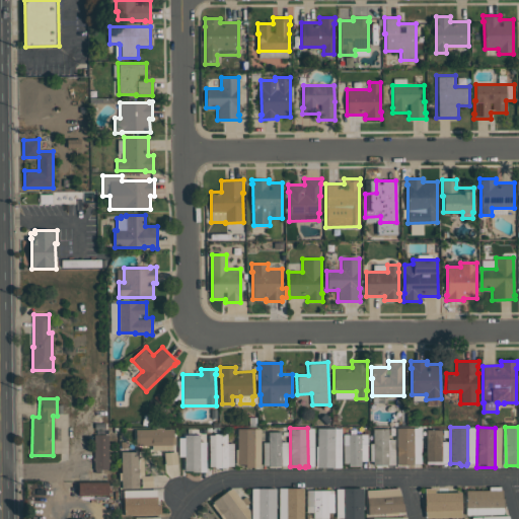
[(317,428),(335,428),(335,467),(317,467),(317,428)]
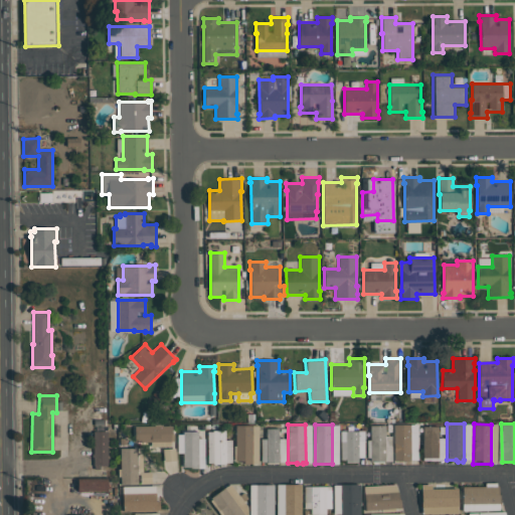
[(394,461),(393,424),(410,424),(410,461),(394,461)]
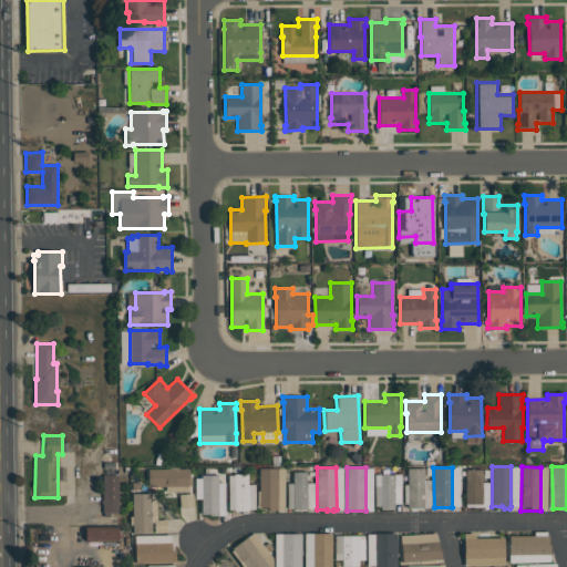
[(192,486),(150,486),(148,485),(148,468),(189,468),(189,477),(192,477),(192,486)]
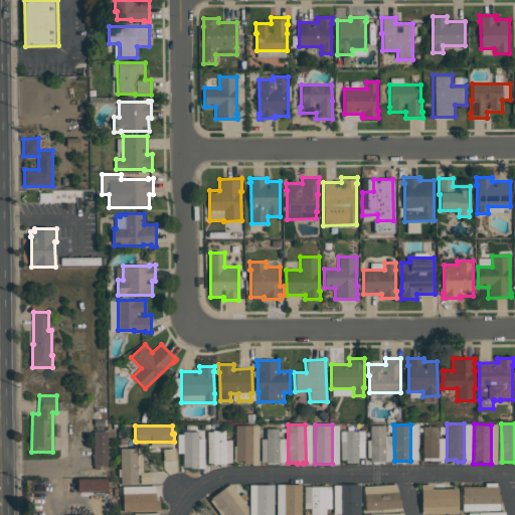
[(252,425),(252,464),(249,464),(244,464),(244,461),(235,461),(235,425),(252,425)]
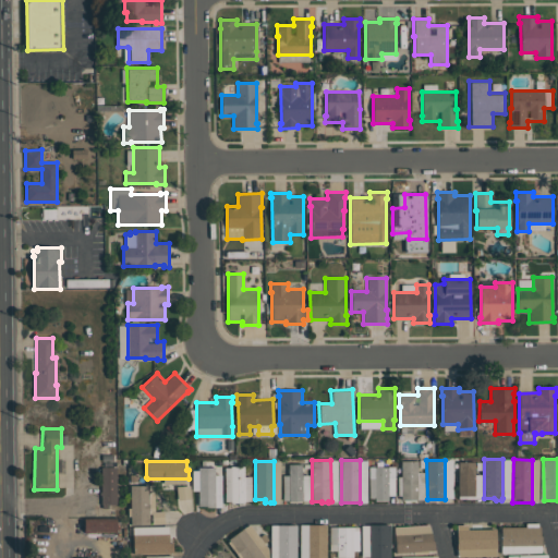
[(401,461),(417,461),(417,500),(401,500),(401,461)]
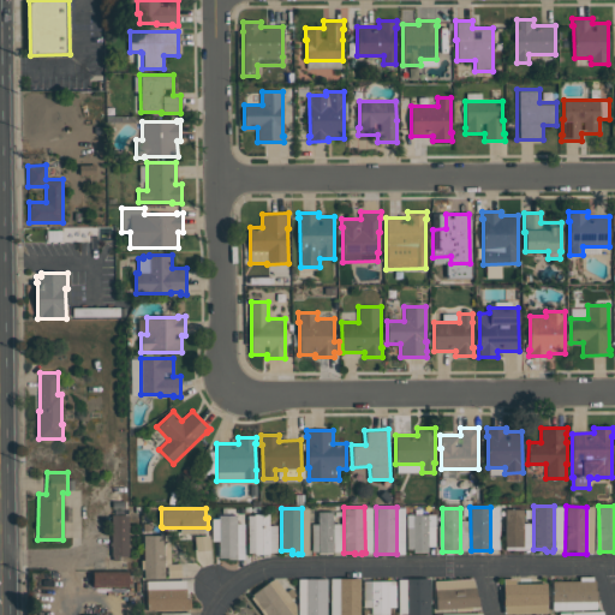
[(506,509),(524,509),(523,547),(505,547),(506,509)]
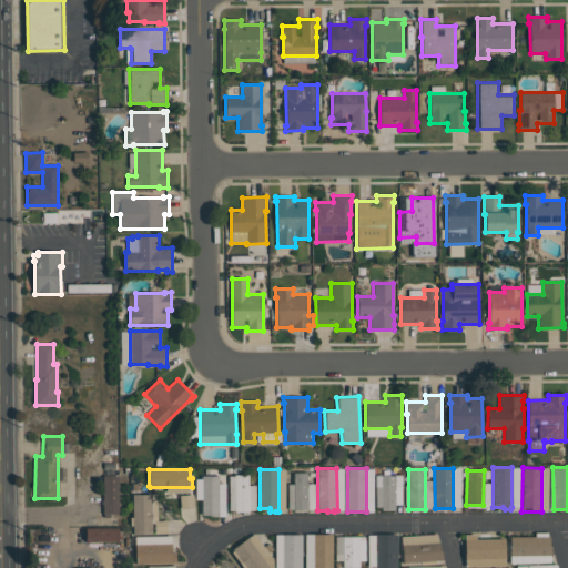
[(307,510),(294,510),(294,473),(307,473),(307,510)]
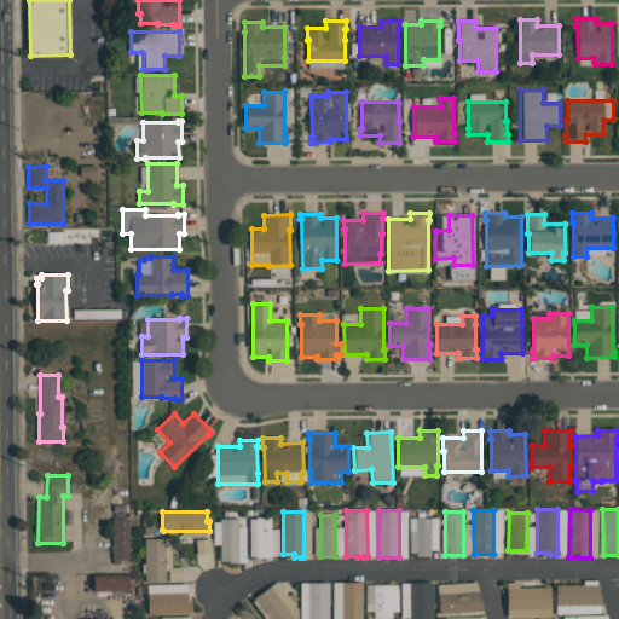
[(256,557),(256,518),(271,518),(271,557),(256,557)]
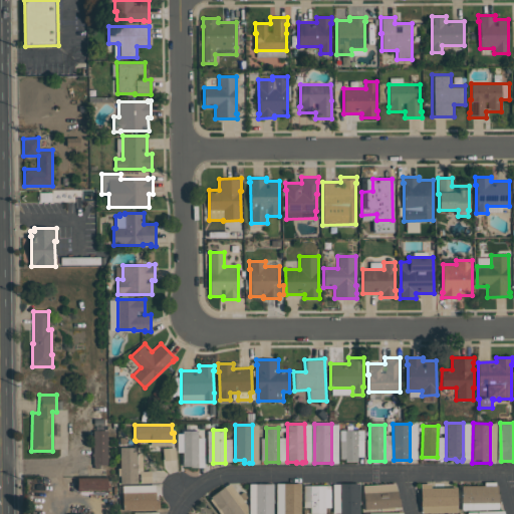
[(357,462),(345,462),(345,430),(357,430),(357,462)]
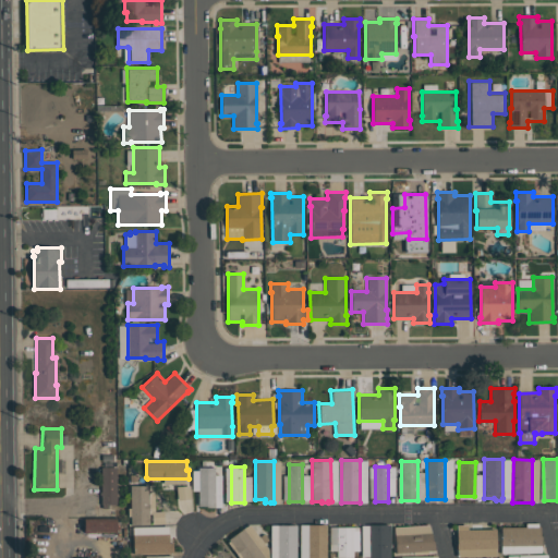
[(117,468),(117,505),(108,505),(108,508),(102,508),(102,468),(117,468)]
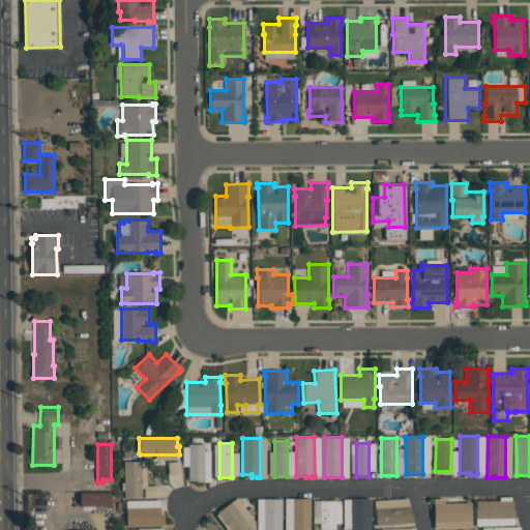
[(188,444),(204,444),(204,482),(197,482),(197,480),(188,480),(188,444)]
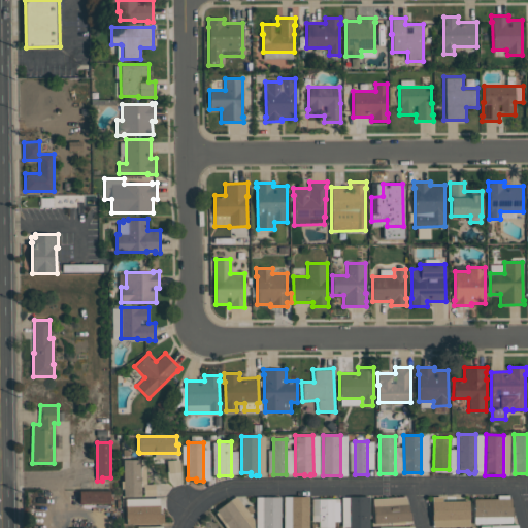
[(124,497),(123,460),(141,459),(141,496),(124,497)]
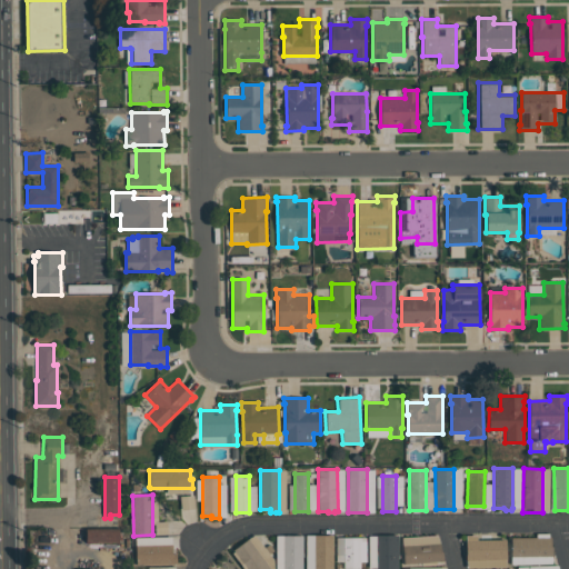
[(119,542),(86,542),(86,528),(119,528),(119,542)]
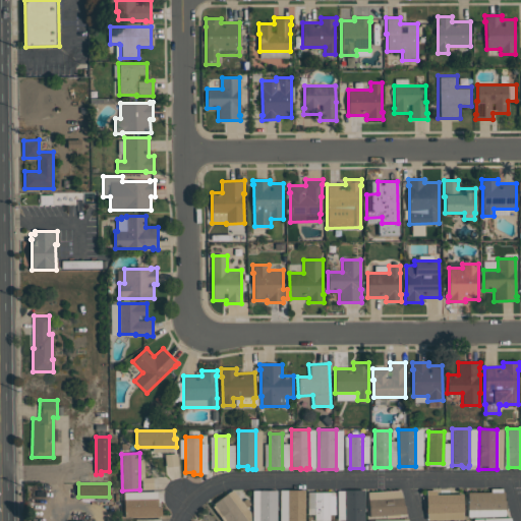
[(304,489),(304,520),(287,520),(287,489),(304,489)]
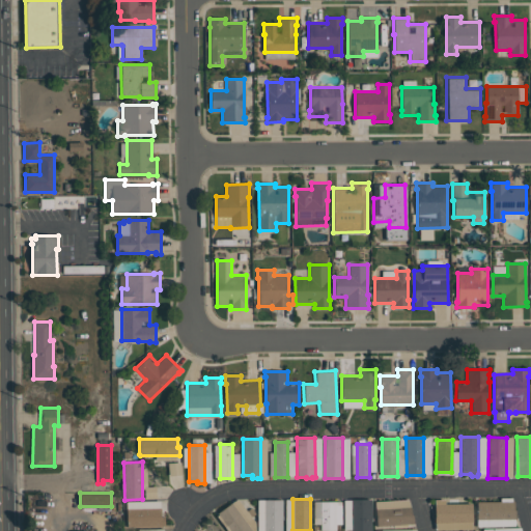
[(352,530),(352,499),(371,499),(371,530),(352,530)]
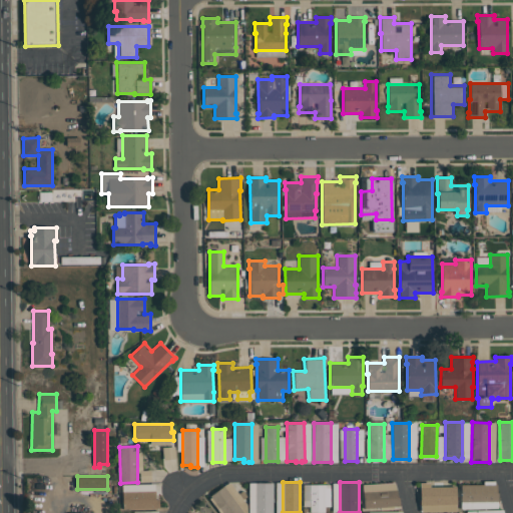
[(273,483),(273,512),(255,512),(255,483),(273,483)]
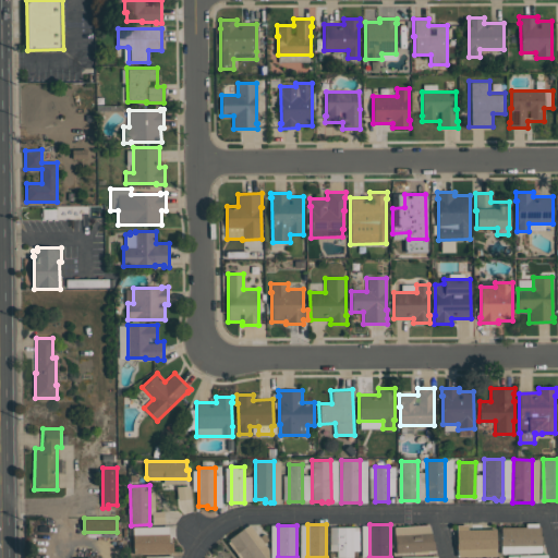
[(353,526),(353,557),(337,557),(337,550),(337,526),(353,526)]
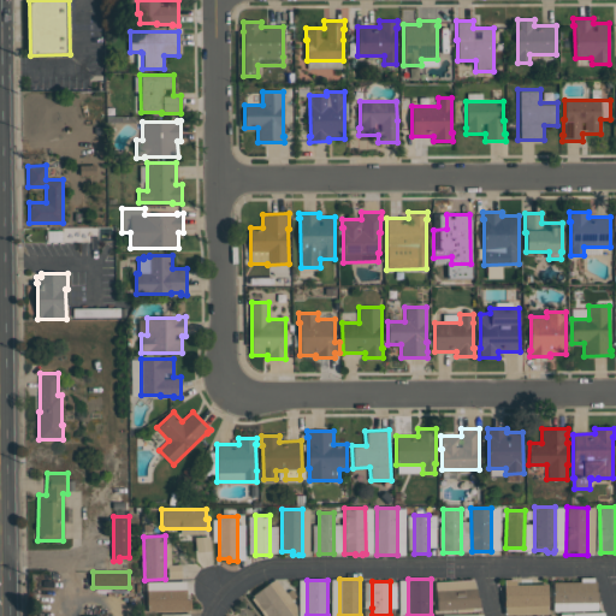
[(266,615),(252,596),(270,582),(295,615),(266,615)]
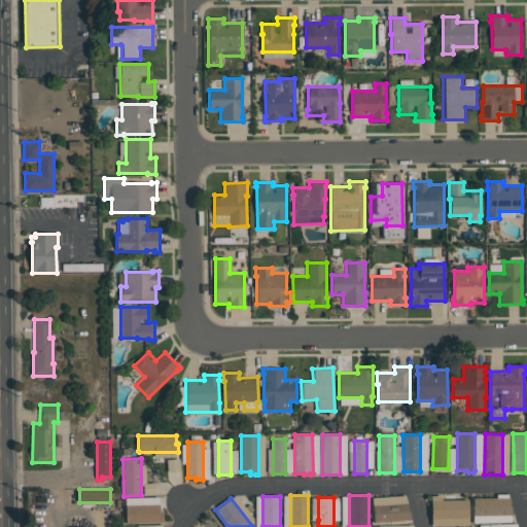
[(473,498),(511,498),(511,506),(512,506),(512,516),(473,516),(473,498)]
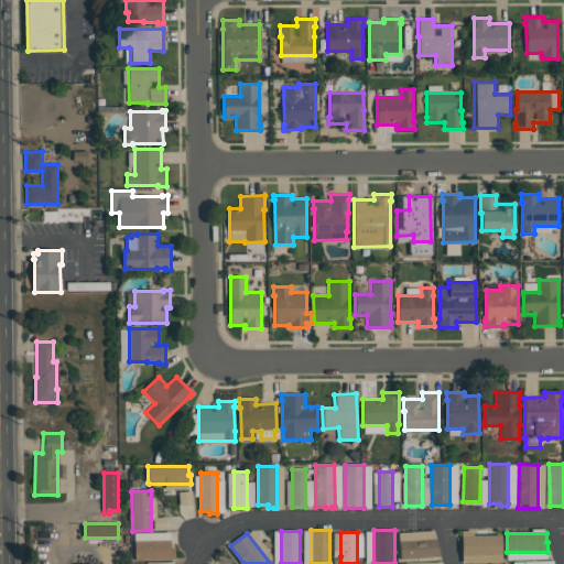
[(399,541),(436,538),(436,546),(437,546),(438,549),(440,556),(401,560),(399,541)]
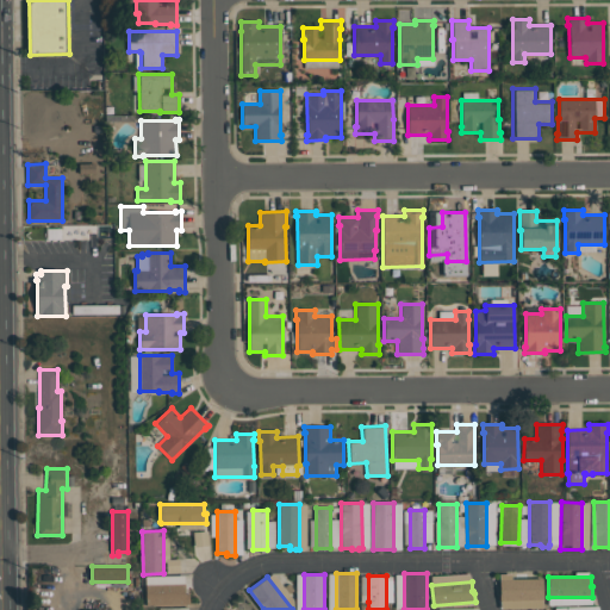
[(500,583),(542,582),(543,599),(500,601),(500,583)]
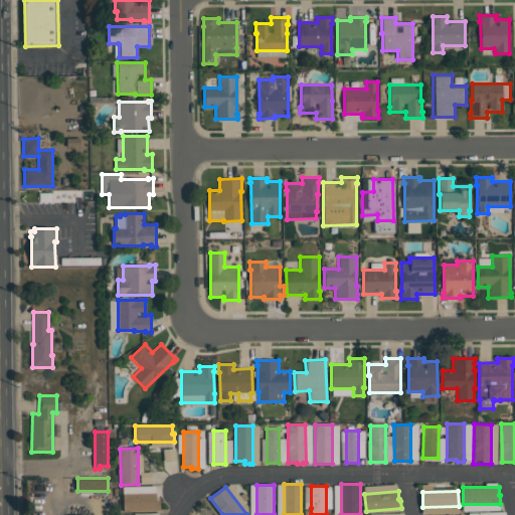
[(160,510),(123,511),(123,493),(155,492),(156,501),(159,501),(160,510)]
